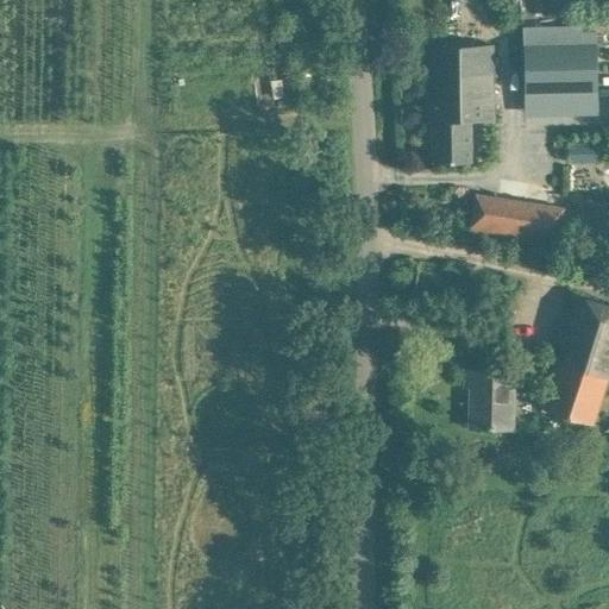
[(540,0),(540,18),(585,19),(585,0),(540,0)]
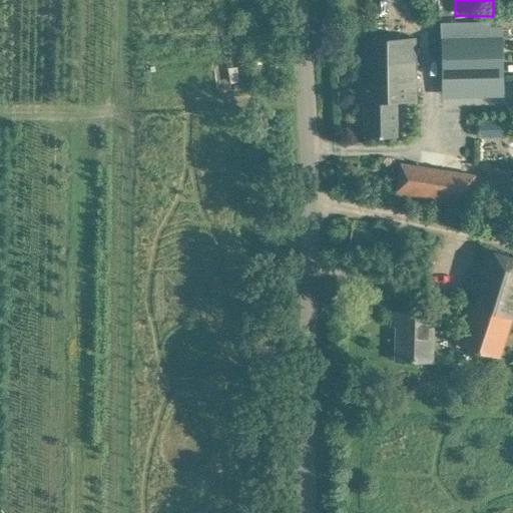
[(489,37),(441,38),(442,78),(502,77),(502,37),(493,37),(489,37)]
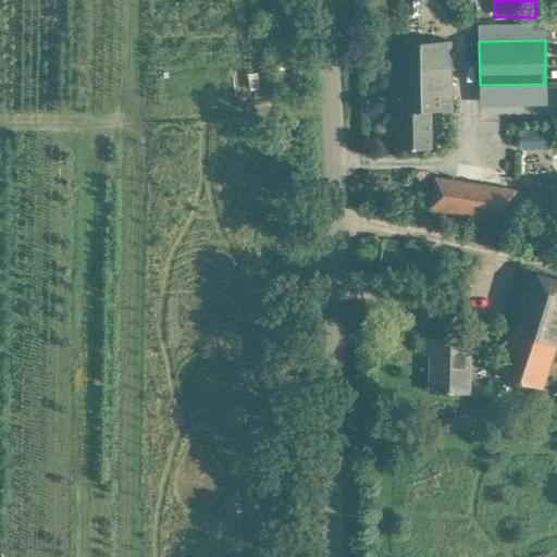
[(449,42),(410,42),(388,44),(390,113),(395,112),(395,149),(430,149),(430,112),(450,112),(449,42)]
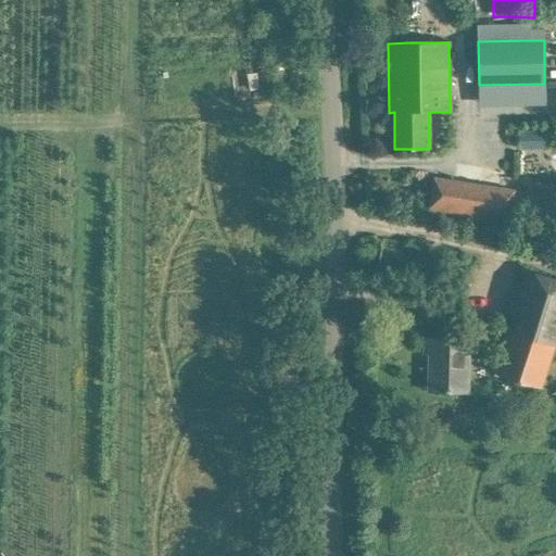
[(514,189),(455,179),(433,176),(428,213),(508,226),(514,189)]
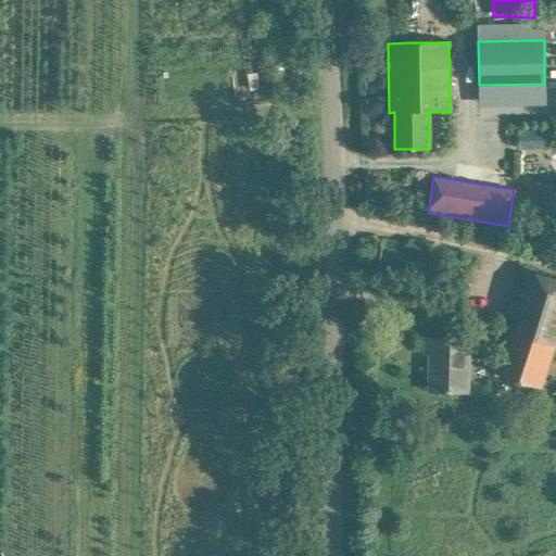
[(555,281),(525,269),(509,313),(513,314),(507,329),(508,330),(494,373),(541,389),(555,345),(555,281)]
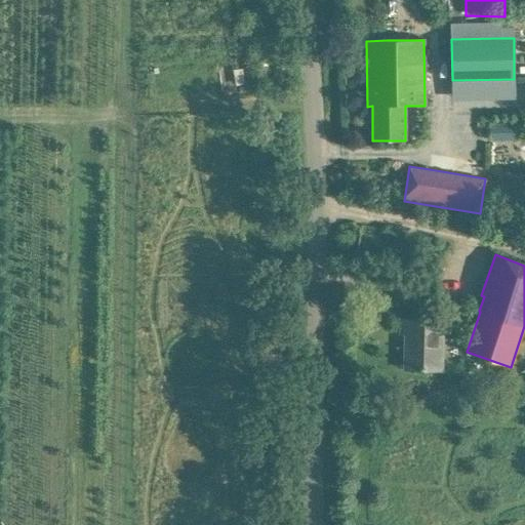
[(443,320),(421,320),(401,319),(400,334),(408,334),(407,344),(405,342),(404,370),(442,370),(443,320)]
